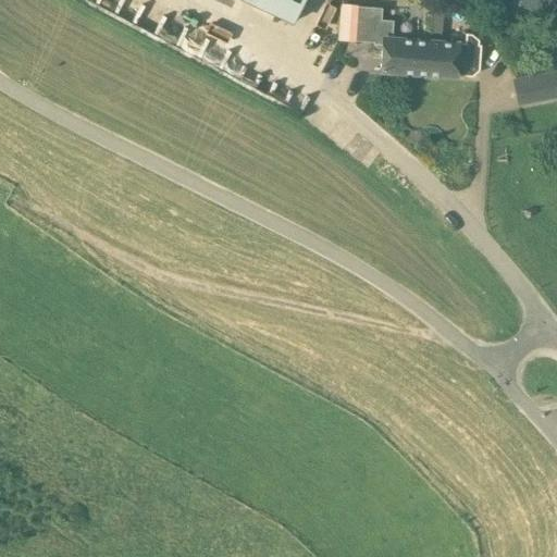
[(304,0),(243,0),(293,24),(304,0)]
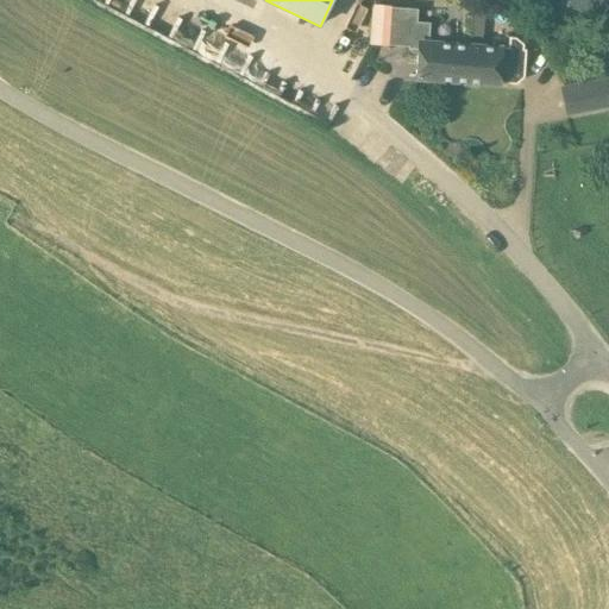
[(608,0),(562,0),(566,20),(598,13),(600,20),(608,18),(608,11),(608,0)]
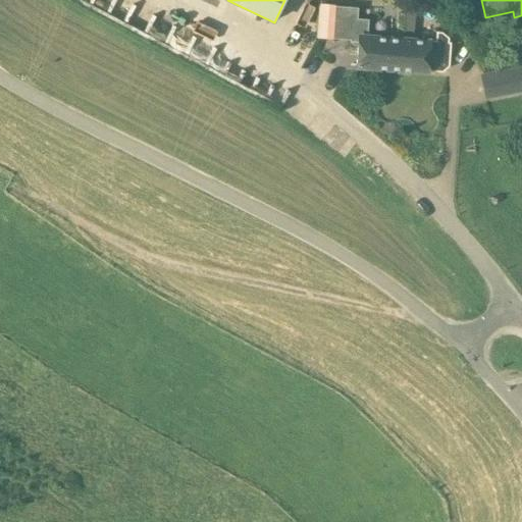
[(333,39),(333,38),(335,16),(335,5),(335,4),(319,3),(319,4),(317,38),(333,39)]
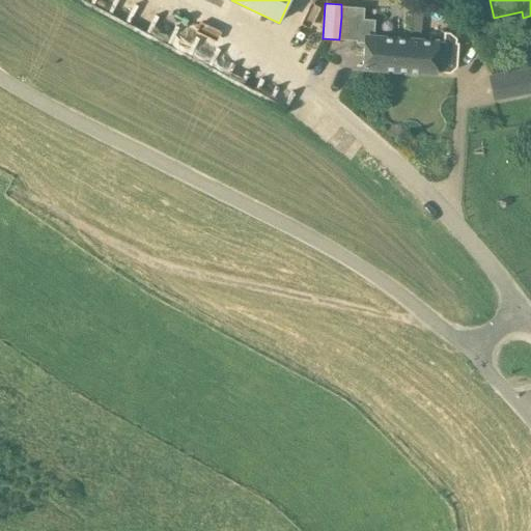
[(410,38),(404,38),(374,36),(376,20),(364,19),(365,7),(341,5),(339,38),(365,40),(364,67),(409,71),(410,38)]
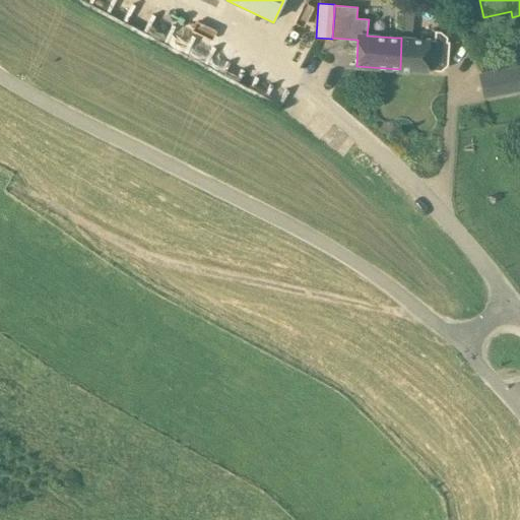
[(401,38),(400,69),(427,71),(427,70),(441,71),(447,65),(449,43),(447,43),(447,38),(440,31),(435,31),(434,37),(433,37),(433,40),(421,40),(401,38)]
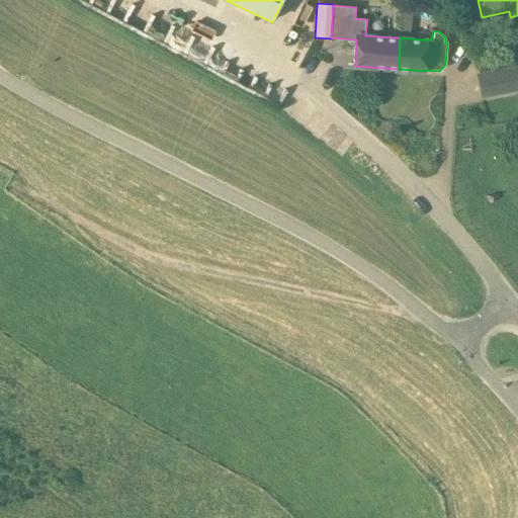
[(517,66),(508,68),(513,93),(517,91),(517,66)]
